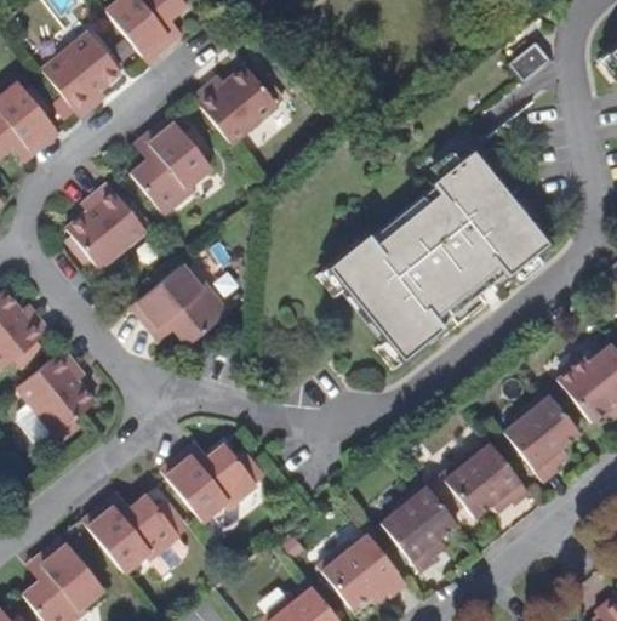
[(171,20),(189,6),(183,0),(123,0),(108,12),(149,63),(176,41),(163,27),(171,20)]
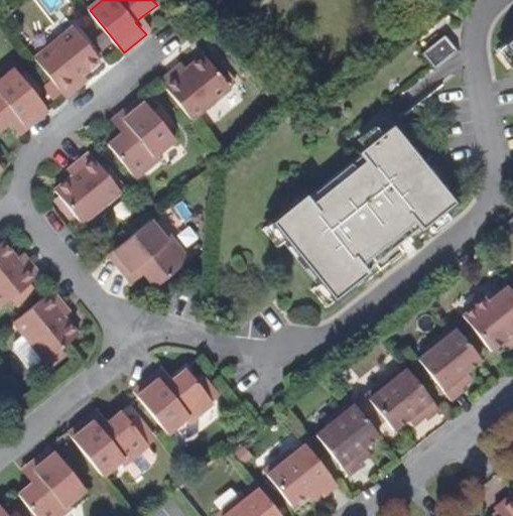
[(153,29),(142,16),(135,22),(146,34),(153,29)]
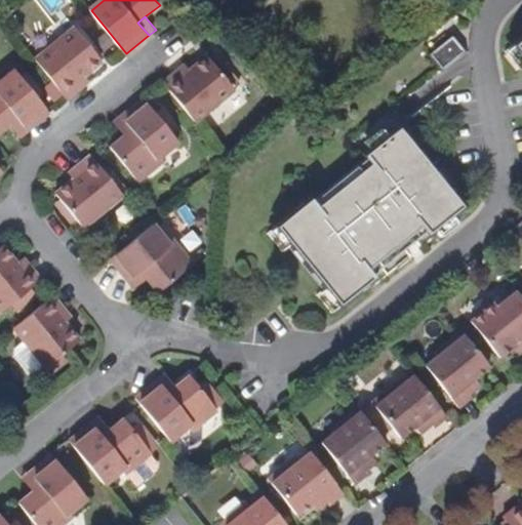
[(86,76),(105,62),(77,28),(37,61),(54,81),(65,94),(70,99),(82,89),(77,83),(86,76)]
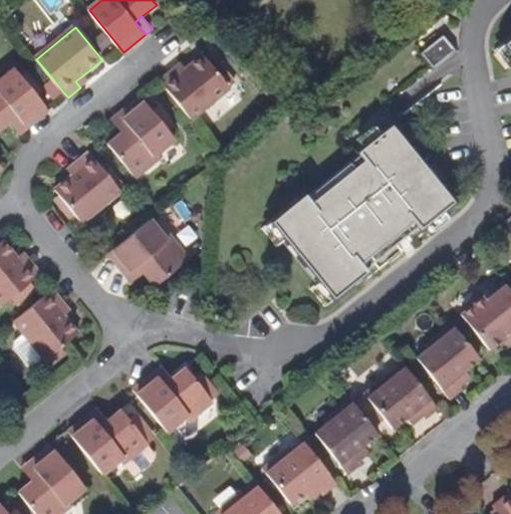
[(105,50),(113,43),(105,33),(97,40),(105,50)]
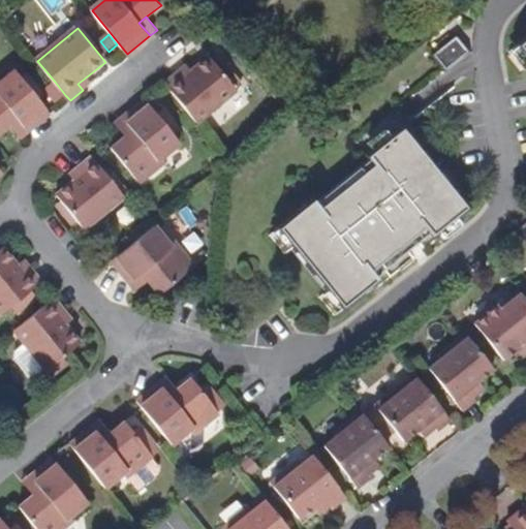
[(449,69),(470,52),(459,37),(436,55),(449,69)]
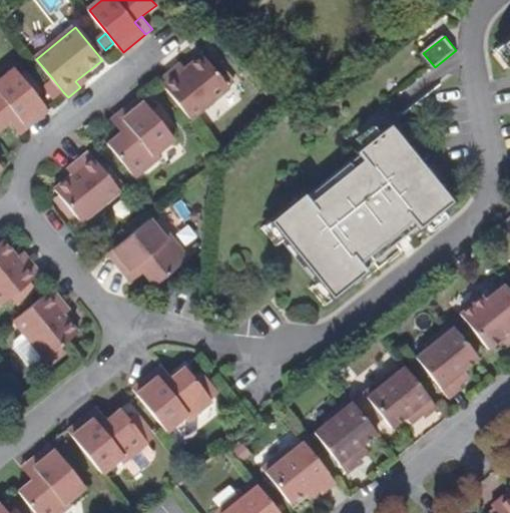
[(223,67),(211,51),(205,56),(218,72),(223,67)]
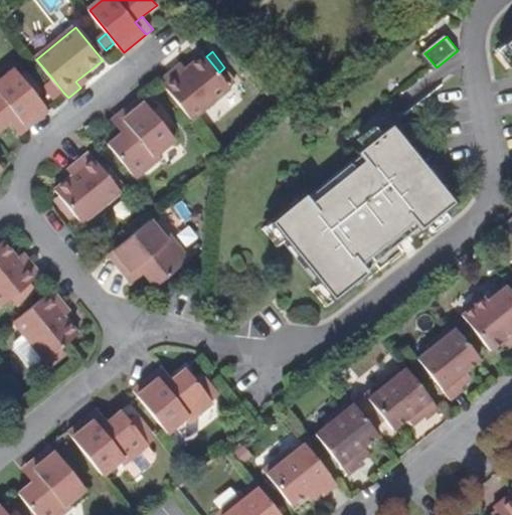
[(193,120),(232,89),(231,88),(237,82),(224,67),(219,72),(206,56),(206,55),(188,69),(180,76),(175,71),(162,81),(193,120)]
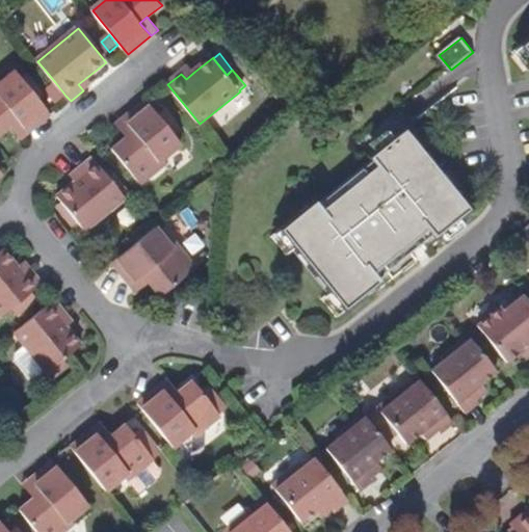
[(186,79),(194,72),(190,67),(181,74),(186,79)]
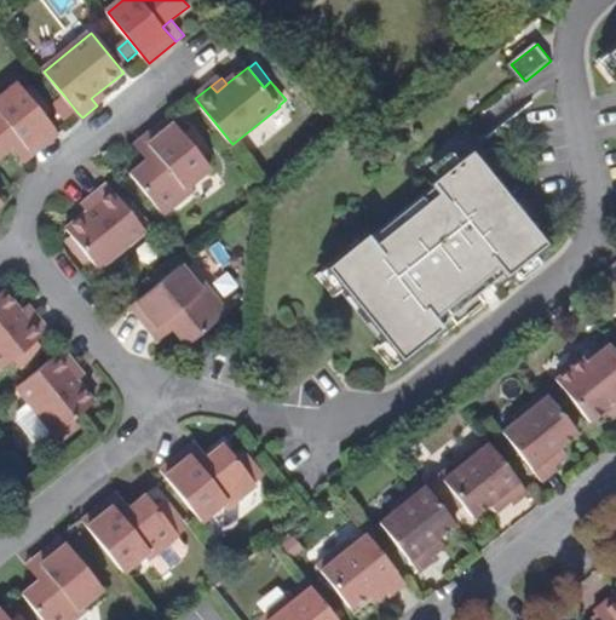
[(29,93),(21,82),(0,98),(0,158),(13,147),(22,141),(35,155),(62,133),(45,114),(29,93)]
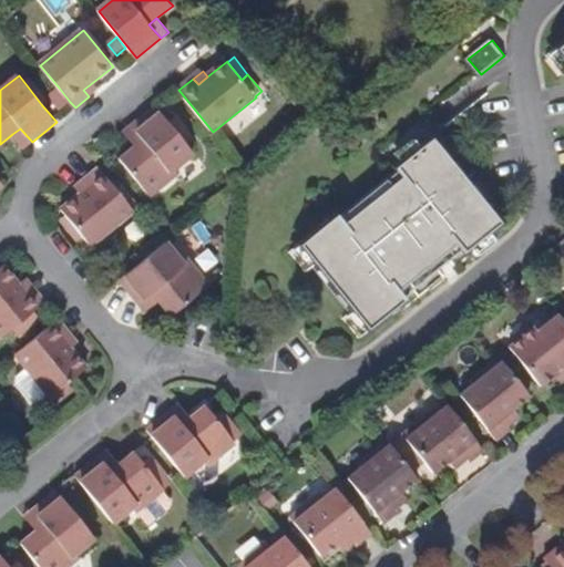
[(47,99),(32,81),(27,85),(41,104),(47,99)]
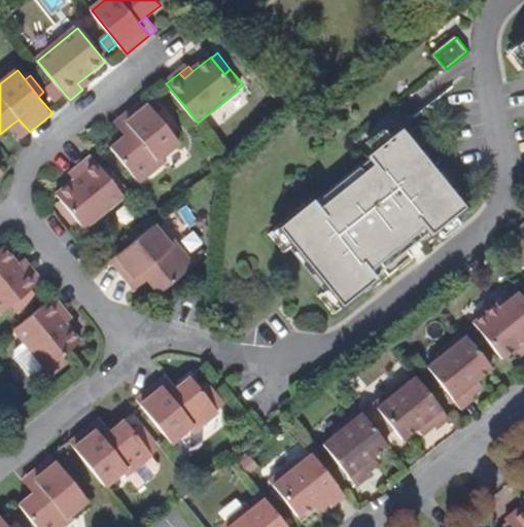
[(82,90),(92,82),(86,76),(77,83),(82,90)]
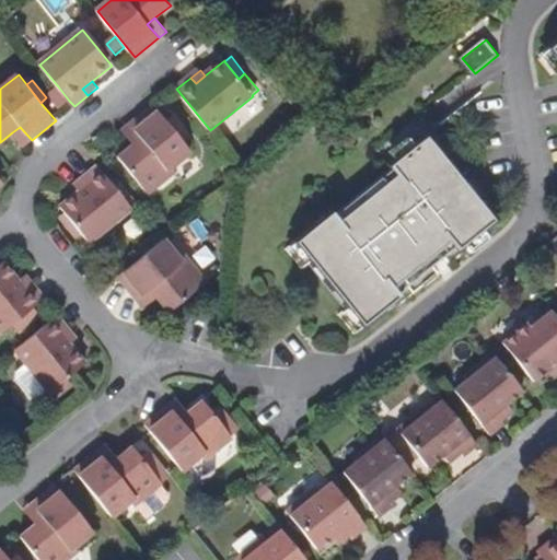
[(69,101),(58,86),(48,94),(60,108),(69,101)]
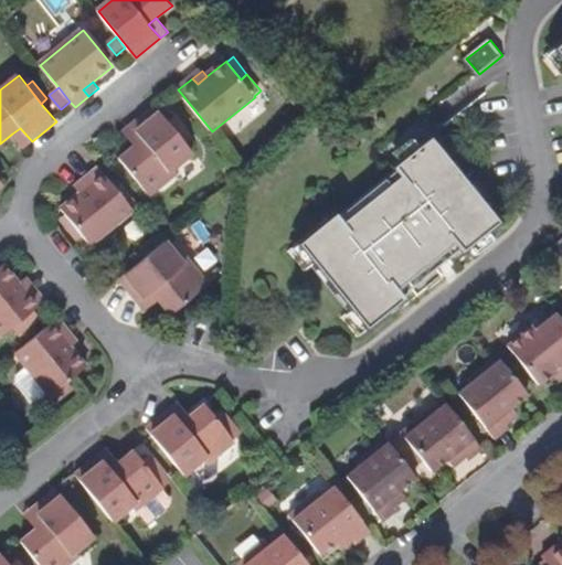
[(176,169),(194,152),(187,145),(170,123),(157,107),(133,126),(144,140),(136,147),(120,159),(150,195),(179,173),(176,169)]
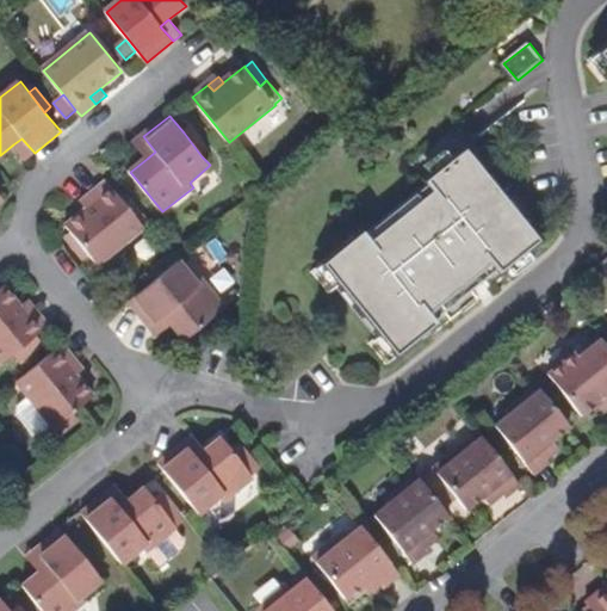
[(209,150),(190,127),(184,133),(202,156),(209,150)]
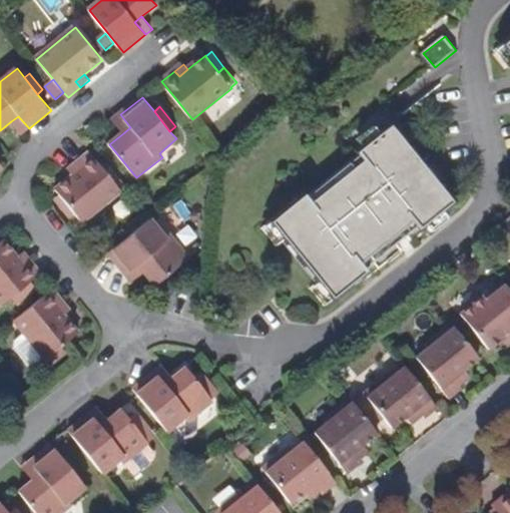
[(130,127),(120,114),(113,120),(123,133),(130,127)]
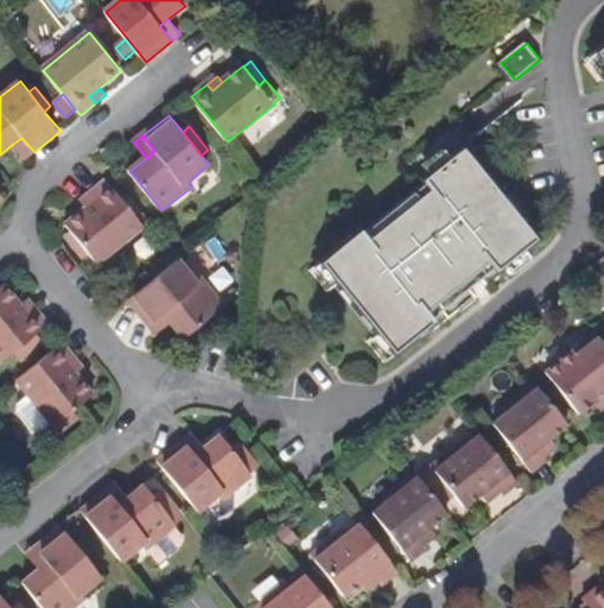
[(35,152),(21,138),(13,144),(26,159),(35,152)]
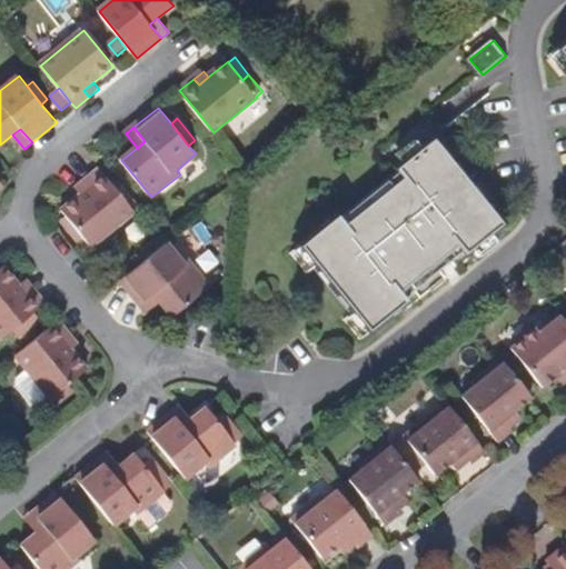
[(401,292),(459,245),(467,253),(505,223),(436,138),(398,168),(405,178),(347,225),(339,216),(303,246),(371,331),(408,301),(401,292)]
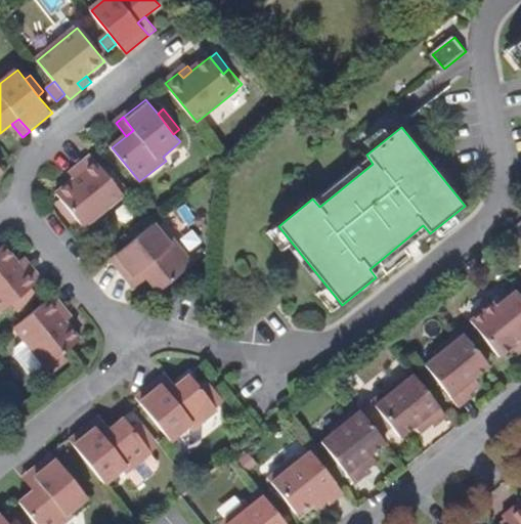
[(126,195),(117,185),(121,182),(112,171),(107,174),(93,156),(80,166),(85,172),(58,193),(62,200),(79,220),(85,227),(126,195)]
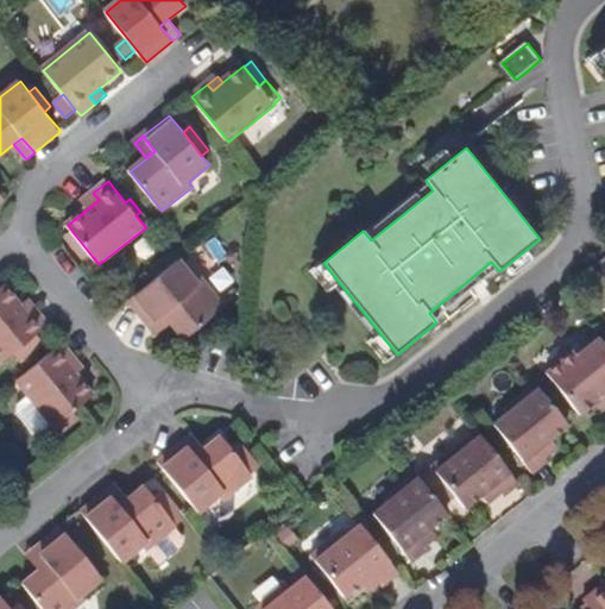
[(151,224),(140,212),(136,215),(146,227),(151,224)]
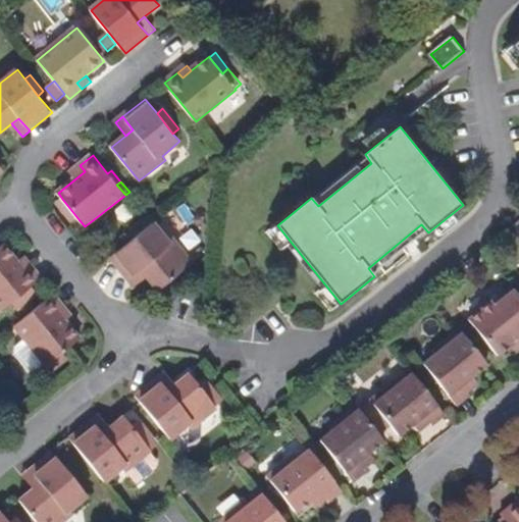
[(79,219),(62,199),(57,203),(73,222),(79,219)]
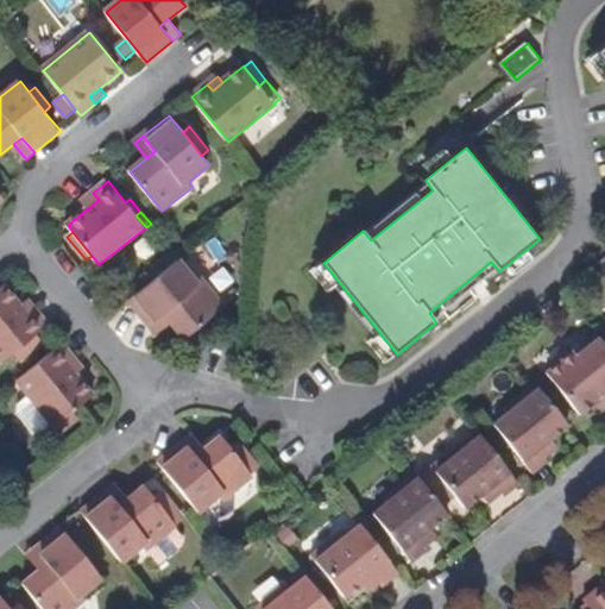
[(226,307),(201,276),(196,281),(180,259),(130,301),(151,326),(165,314),(172,322),(187,339),(226,307)]
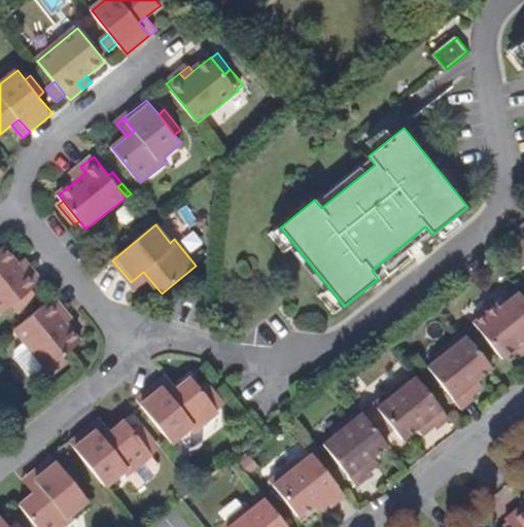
[(32,290),(43,281),(33,269),(27,274),(20,265),(5,246),(0,249),(0,309),(4,314),(14,305),(32,290)]
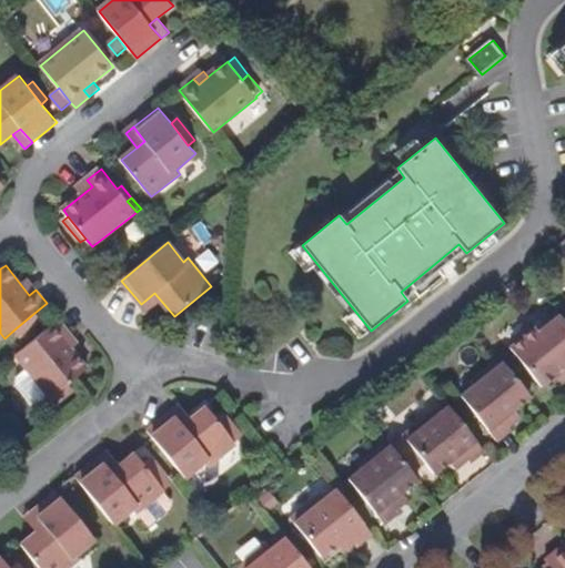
[(36,290),(28,281),(21,285),(29,295),(36,290)]
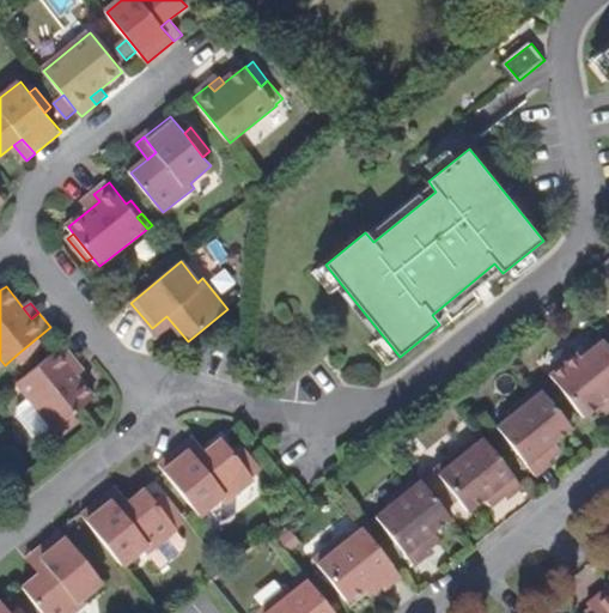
[(158,338),(174,325),(166,316),(152,328),(158,338)]
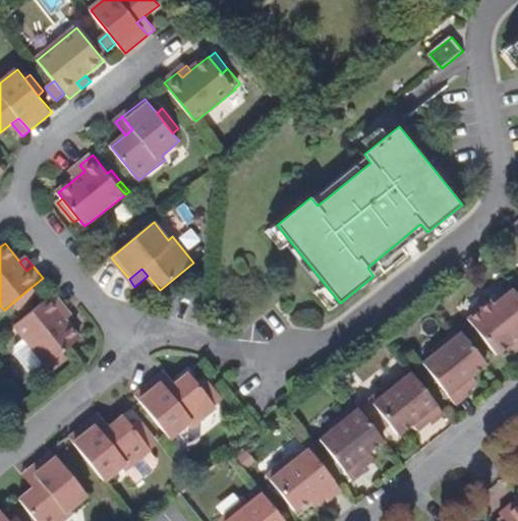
[(202,270),(192,277),(200,287),(210,280),(202,270)]
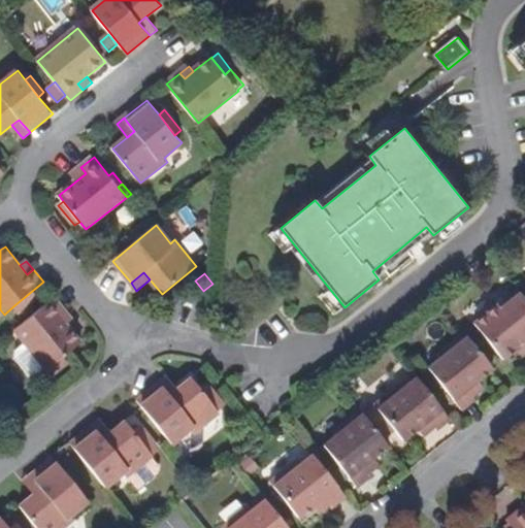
[(20,312),(37,298),(32,291),(14,305),(20,312)]
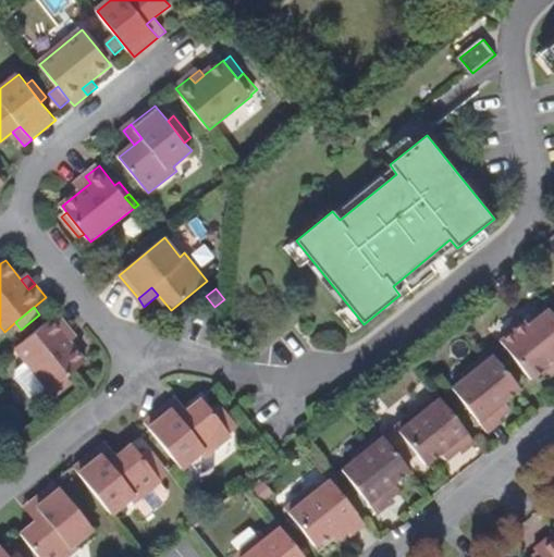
[(553,313),(549,308),(527,325),(524,321),(501,341),(505,346),(514,357),(531,380),(546,367),(553,361),(553,313)]
